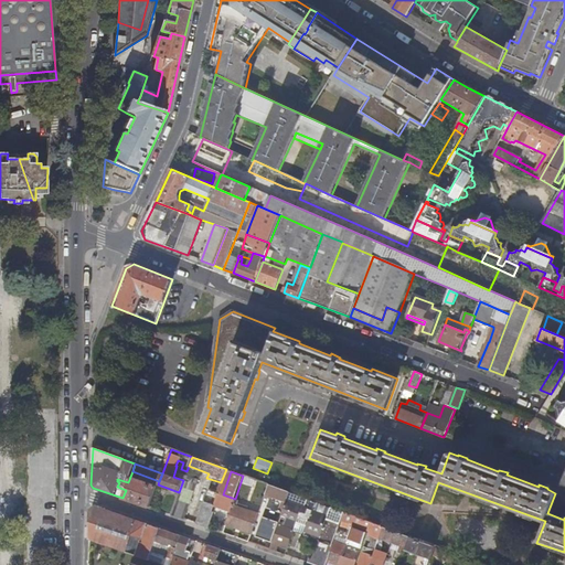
[(171,514),(184,520),(196,483),(194,483),(195,480),(184,476),(183,480),(179,492),(171,514)]
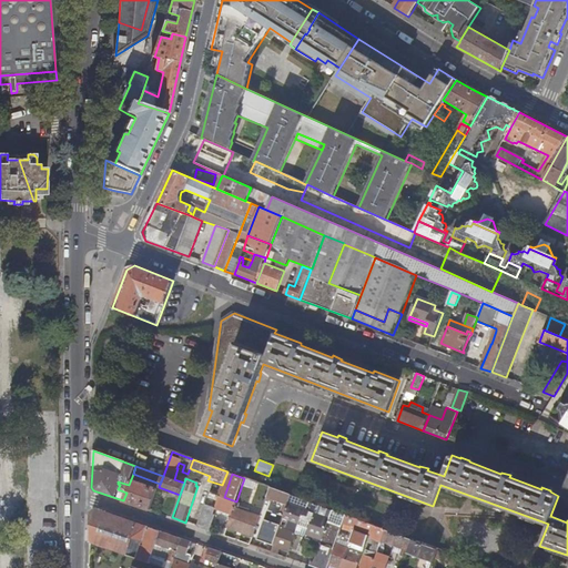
[(123,500),(150,510),(158,489),(131,479),(129,485),(127,493),(123,500)]
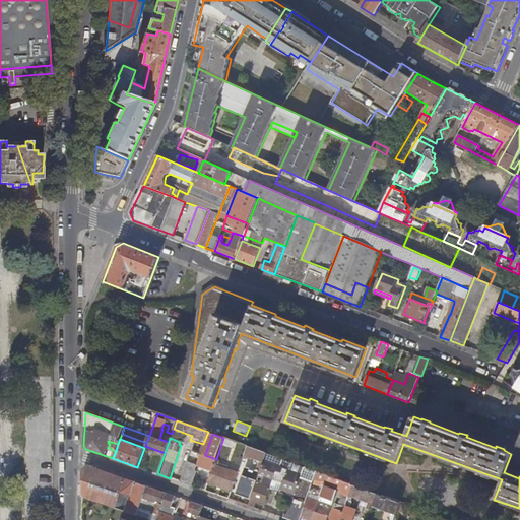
[(192,451),(189,461),(213,470),(216,459),(205,455),(192,451)]
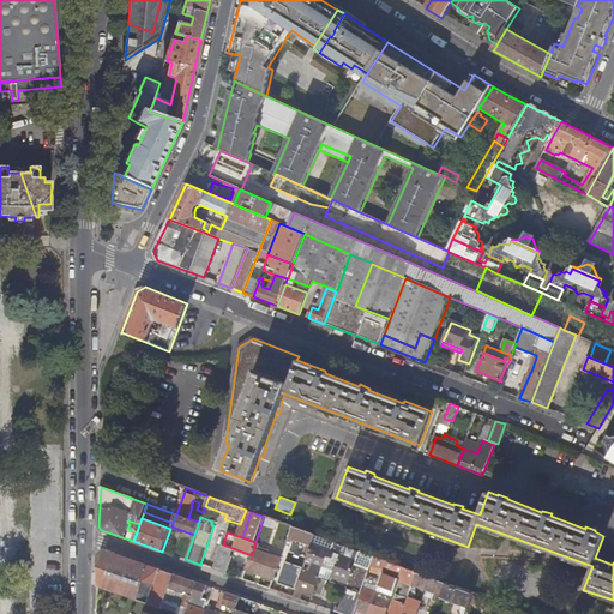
[(374,557),(315,535),(307,560),(324,566),(321,572),(320,576),(320,577),(331,582),(333,577),(348,583),(347,588),(339,609),(336,608),(335,611),(343,613),(354,613),(356,609),(363,588),(366,582),(371,569),(371,565),(374,557)]
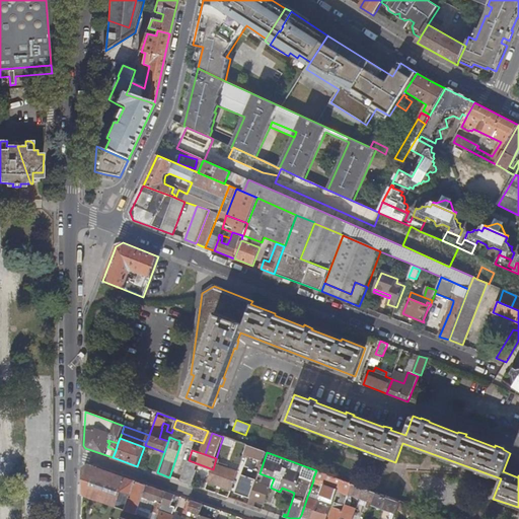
[(216,458),(213,469),(208,483),(231,491),(239,467),(216,458)]
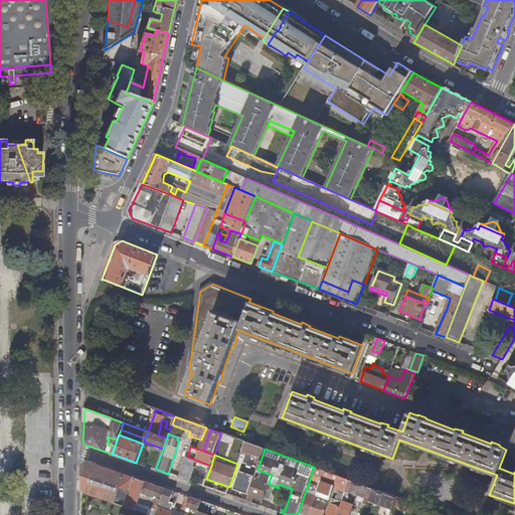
[(82,464),(81,493),(136,511),(139,502),(142,494),(146,482),(87,461),(82,464)]
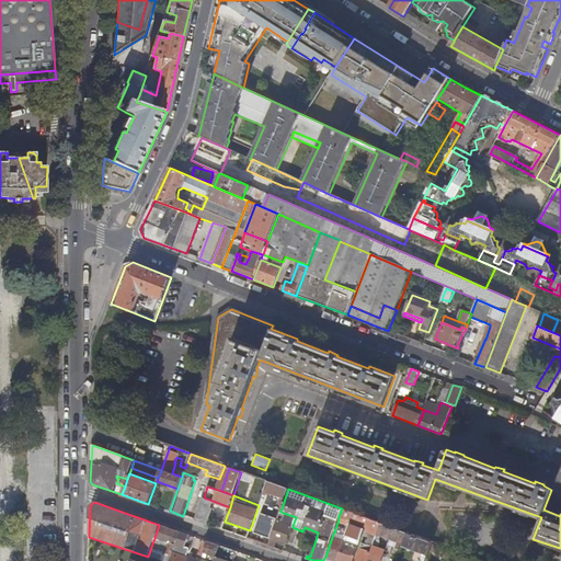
[(201,505),(195,519),(206,524),(212,508),(201,505)]
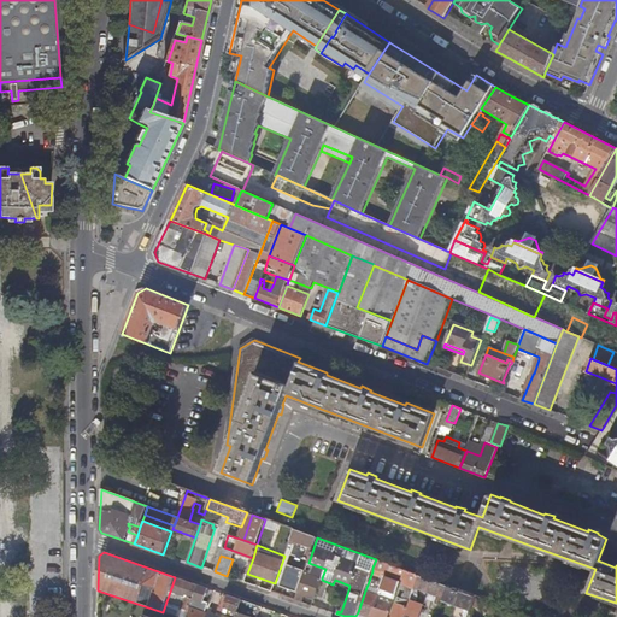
[(419,576),(376,559),(372,568),(380,570),(406,581),(405,585),(415,588),(419,576)]
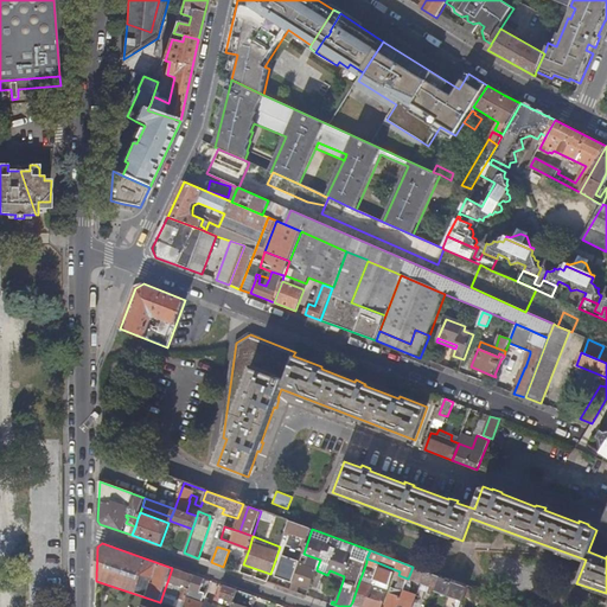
[(320,560),(304,554),(301,560),(318,566),(320,560)]
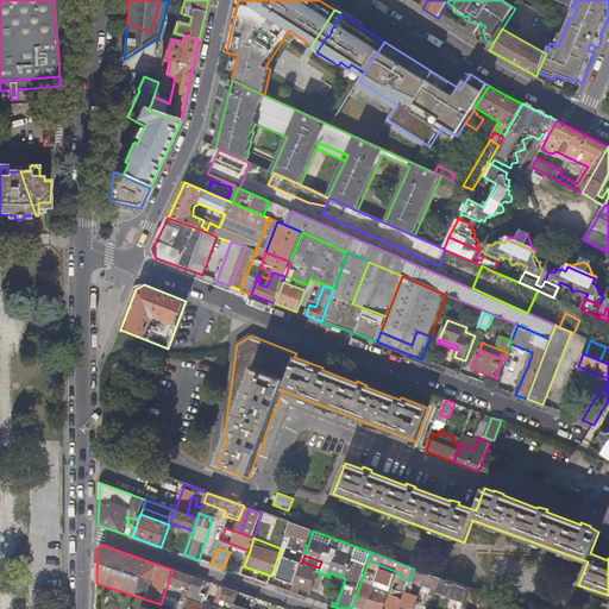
[(295,584),(292,592),(299,595),(301,586),(312,590),(318,572),(318,571),(283,560),(277,578),(295,584)]
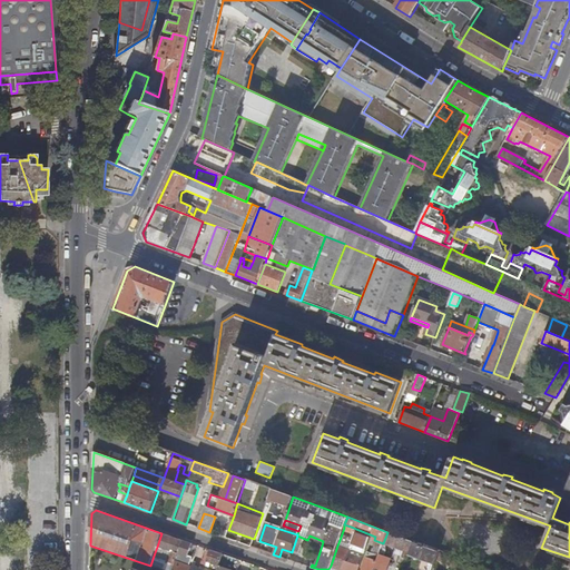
[(371,538),(344,528),(340,540),(366,549),(371,538)]
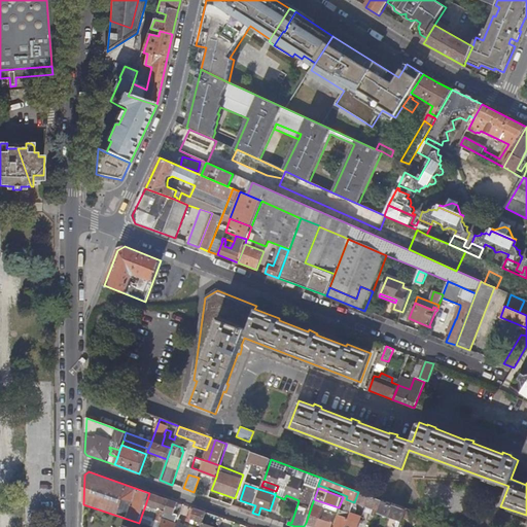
[(364,526),(373,526),(379,512),(382,500),(358,492),(354,502),(353,504),(350,514),(345,526),(356,526),(358,525),(357,525),(360,517),(355,515),(356,510),(355,502),(367,507),(373,508),(372,512),(367,524),(365,524),(364,526)]
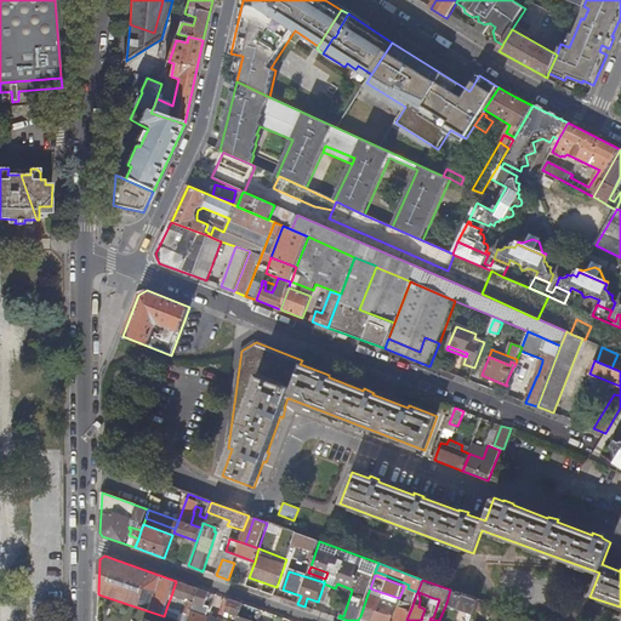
[(167,605),(164,616),(177,620),(187,620),(199,588),(176,581),(171,596),(188,600),(184,611),(167,605)]
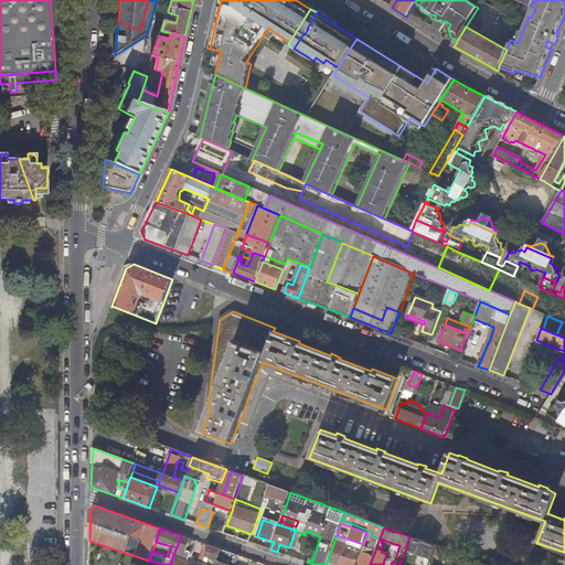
[(189,564),(190,561),(188,561),(191,553),(187,551),(191,539),(181,535),(170,564),(189,564)]
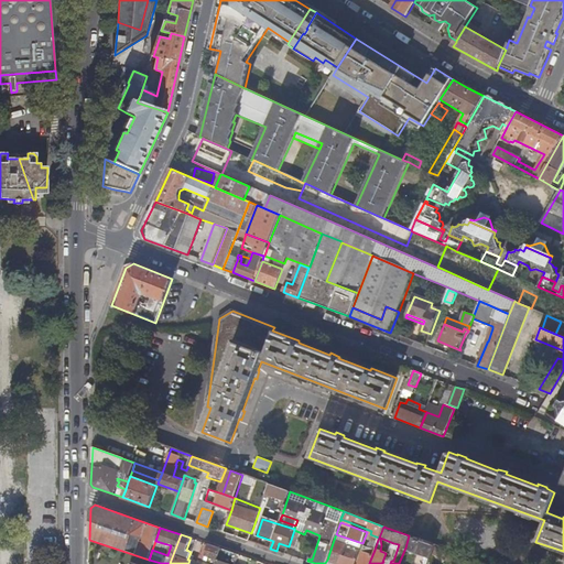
[(423,557),(429,560),(434,545),(409,535),(405,548),(424,555),(423,557)]
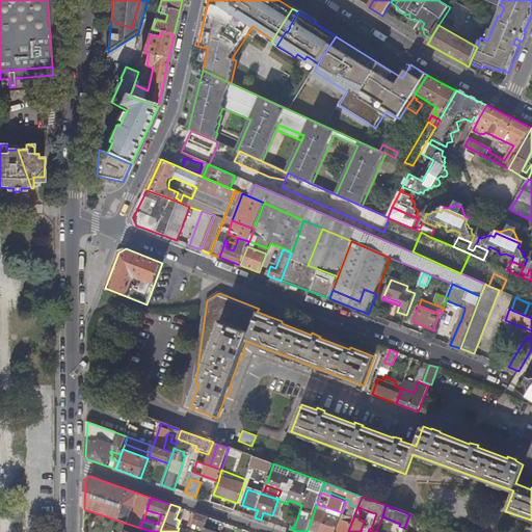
[(348,516),(353,519),(356,509),(351,508),(349,514),(348,516)]
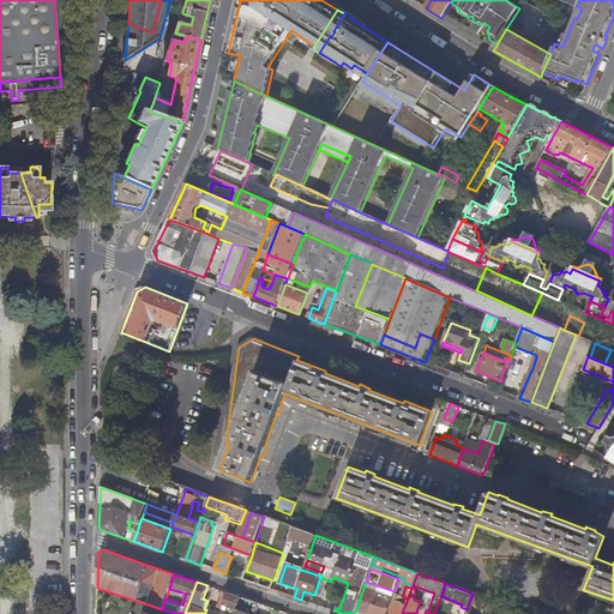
[(356,609),(367,613),(386,613),(392,597),(363,588),(356,609)]
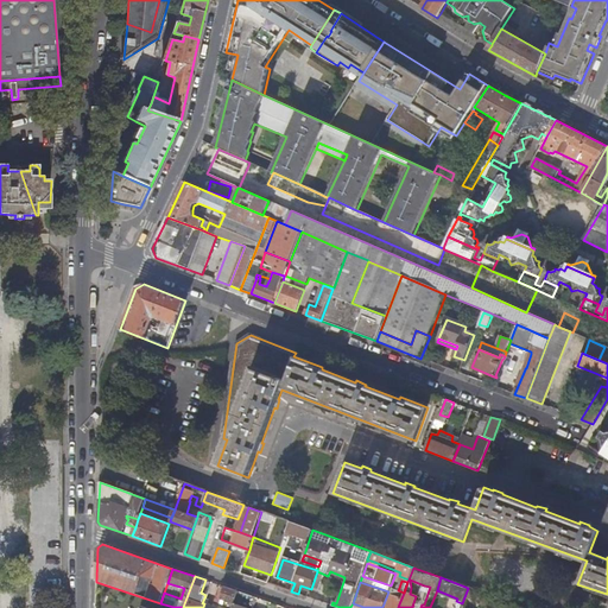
[(230,607),(232,607),(239,591),(222,586),(217,600),(221,601),(219,605),(230,607)]
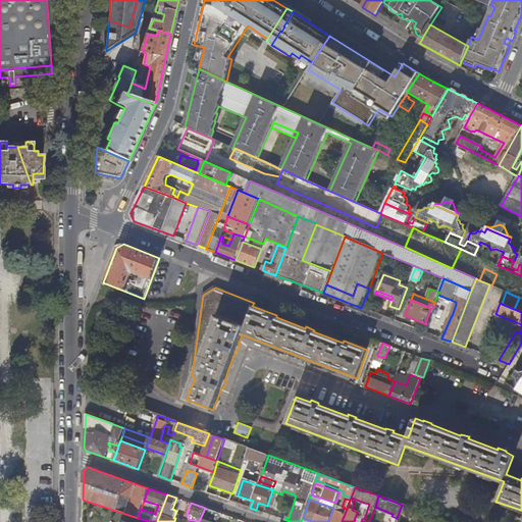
[(330,521),(342,521),(347,509),(342,507),(343,505),(341,504),(338,511),(335,510),(330,521)]
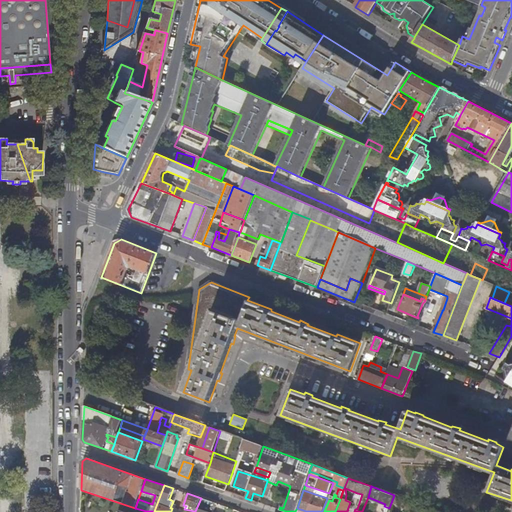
[(400,507),(403,499),(395,496),(392,505),(400,507)]
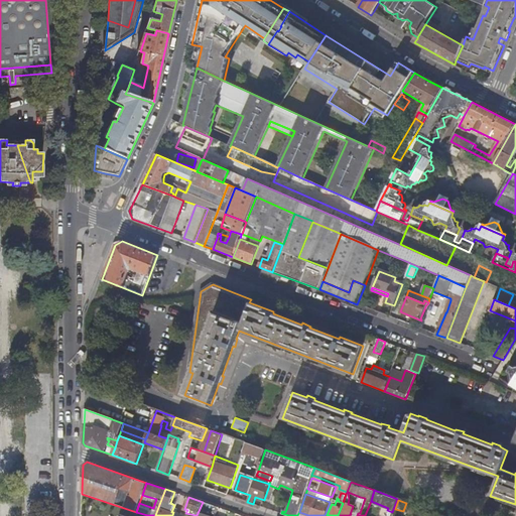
[(200,515),(201,513),(210,515),(215,515),(218,507),(203,502),(197,515),(200,515)]
